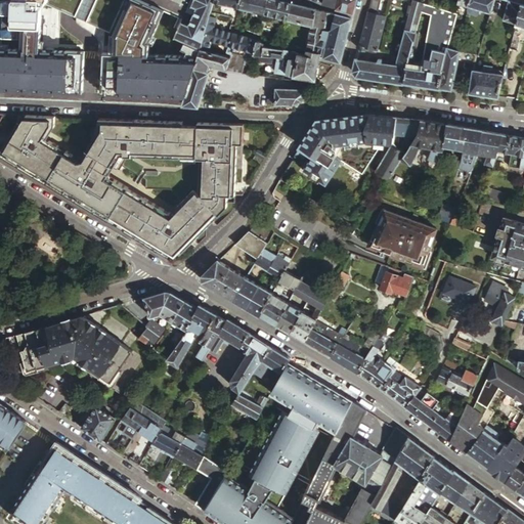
[(3,0),(1,38),(20,38),(20,27),(38,28),(38,24),(45,24),(46,4),(110,33),(124,0),(3,0)]
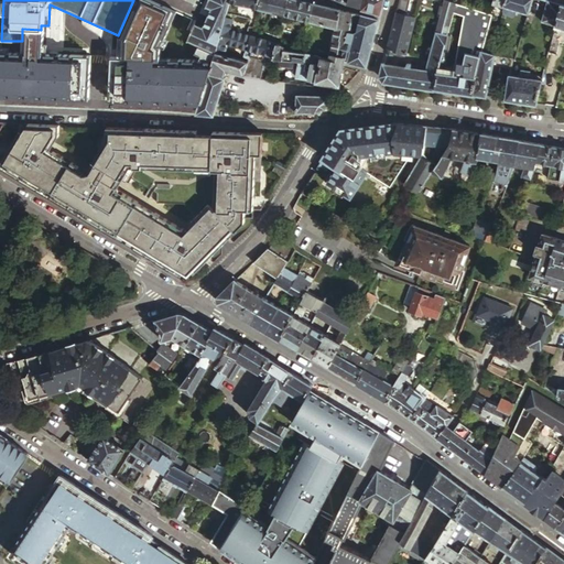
[(121,57),(167,58),(169,47),(183,14),(150,0),(133,0),(118,35),(122,36),(121,57)]
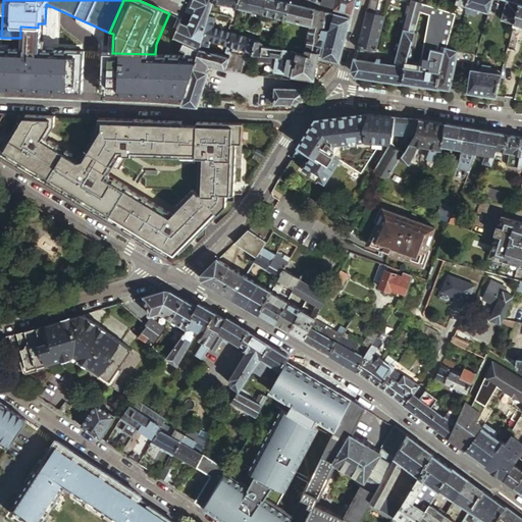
[(192,0),(190,5),(195,8),(188,24),(179,21),(172,36),(177,38),(184,41),(193,46),(199,47),(200,44),(208,15),(212,1),(212,0),(192,0)]
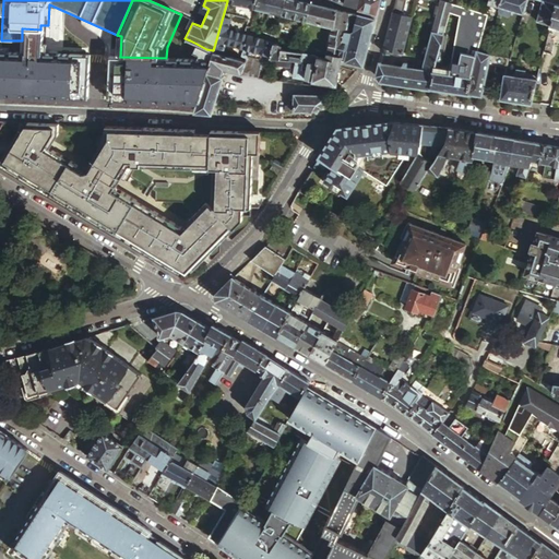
[(257,0),(254,8),(270,12),(272,3),(266,2),(266,0),(257,0)]
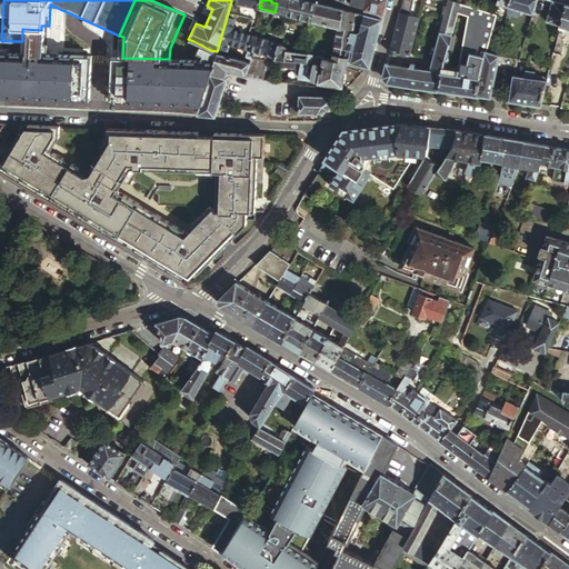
[(275,12),(286,15),(289,0),(271,0),(271,2),(277,3),(275,12)]
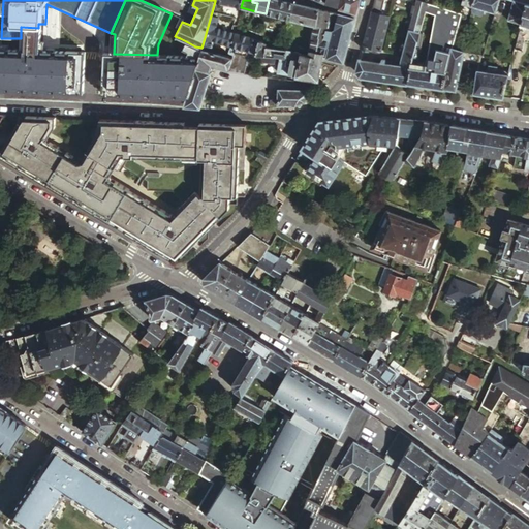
[(288,19),(293,3),(281,0),(269,0),(266,13),(288,19)]
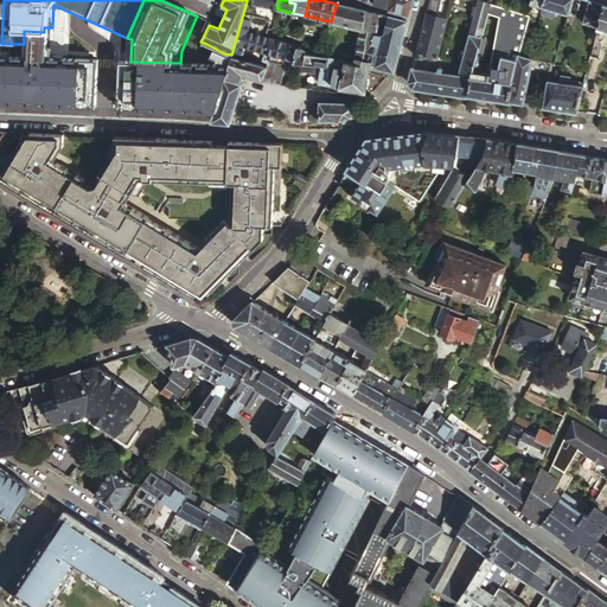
[(410,0),(374,0),(374,4),(408,13),(410,0)]
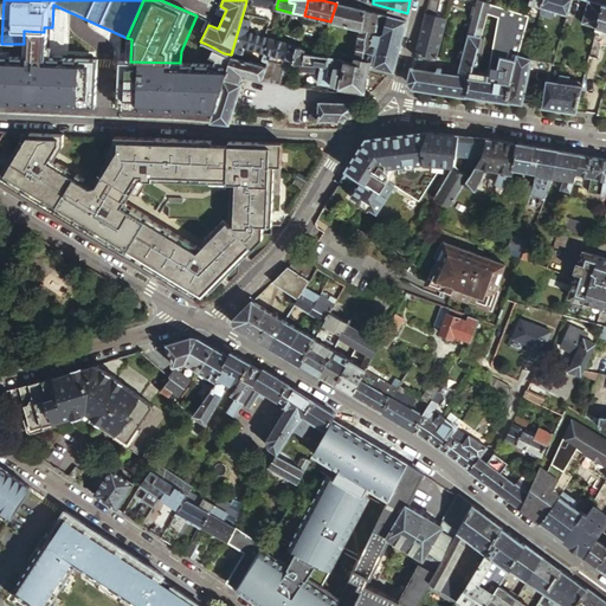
[(478,0),(474,0),(472,11),(475,12),(459,71),(459,76),(442,73),(442,69),(438,68),(437,72),(412,69),(408,82),(412,86),(466,95),(470,75),(481,36),(487,12),(489,4),(478,0)]
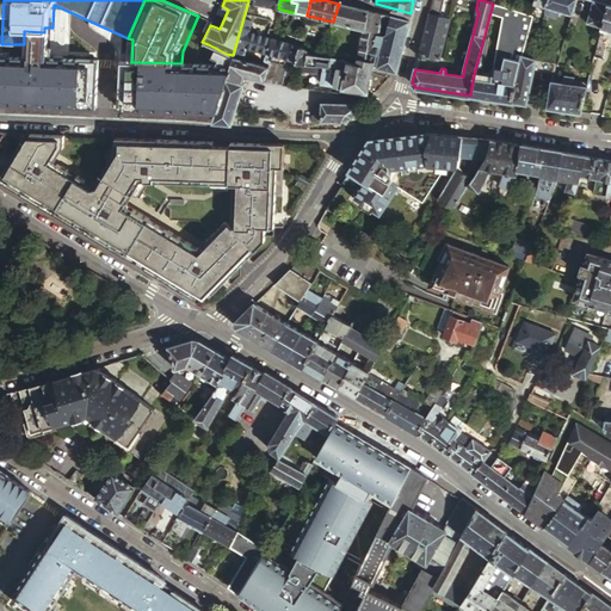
[(432,0),(419,56),(426,59),(427,54),(440,57),(450,19),(444,17),(443,13),(440,13),(443,0),(432,0)]
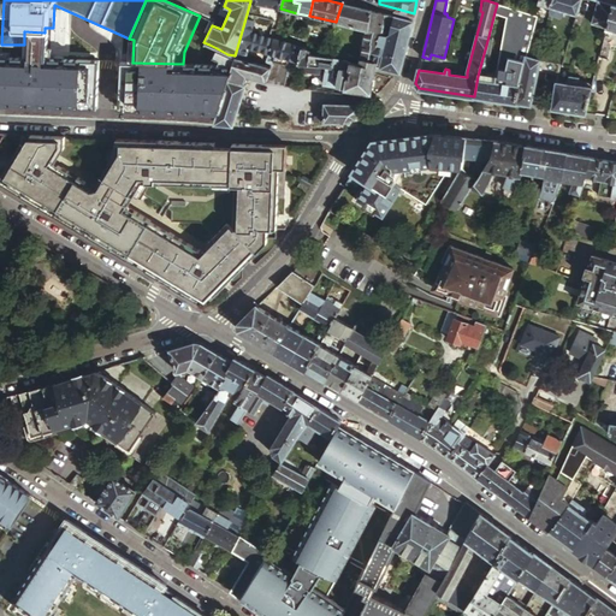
[(578,12),(580,0),(551,0),(550,5),(552,6),(550,11),(552,16),(562,18),(567,16),(568,11),(576,13),(578,12)]
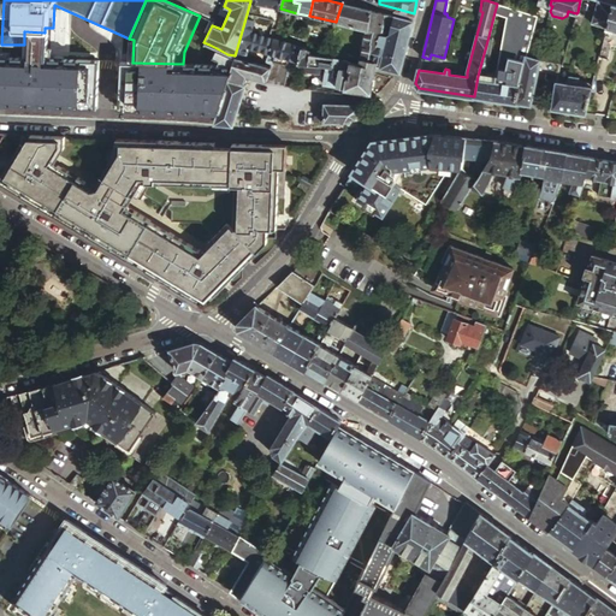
[(612,5),(598,0),(592,24),(606,28),(612,5)]
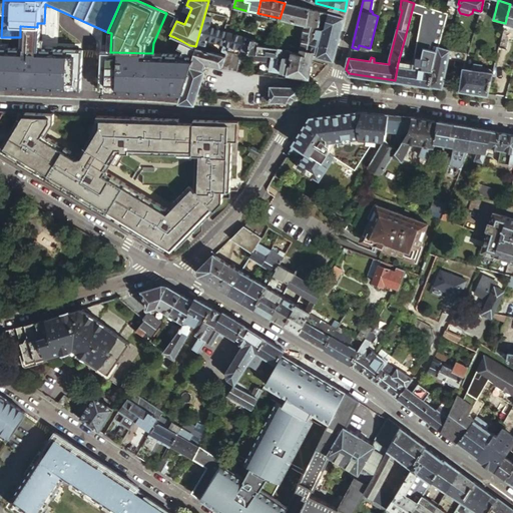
[(301,49),(314,52),(317,31),(319,23),(321,11),(314,9),(285,3),(280,18),(305,24),(301,49)]
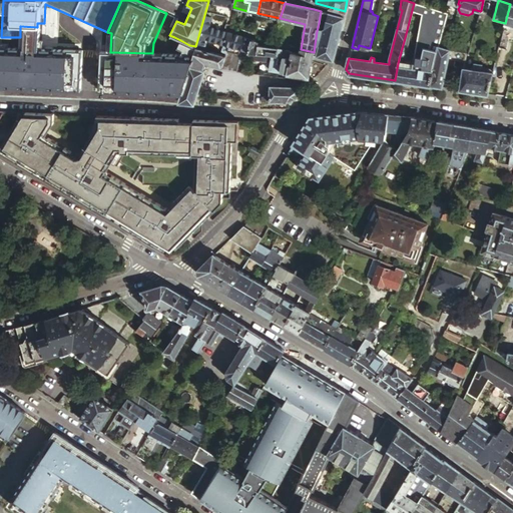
[(395,80),(430,85),(432,69),(438,46),(440,38),(447,13),(414,3),(412,10),(422,13),(411,67),(403,65),(410,31),(407,30),(398,63),(395,80)]
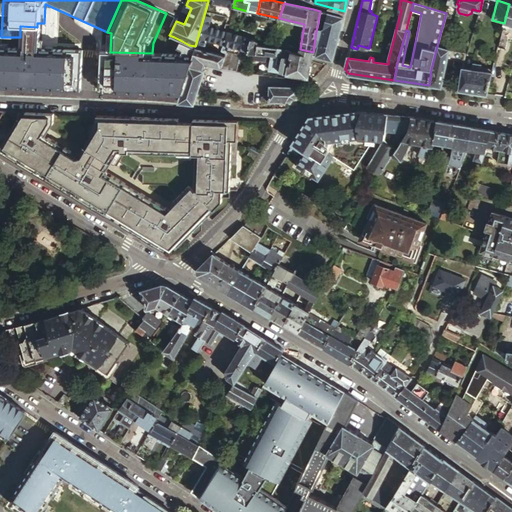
[(511,4),(509,4),(504,23),(500,39),(509,41),(511,28),(511,4)]
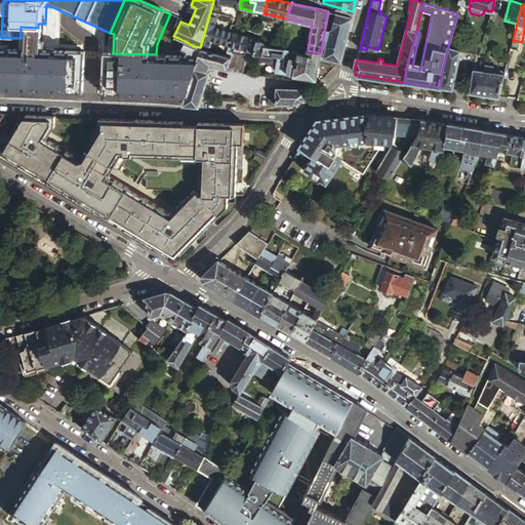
[(324,32),(321,53),(325,54),(324,56),(340,61),(344,48),(351,18),(328,11),(326,24),(332,26),(331,34),(324,32)]
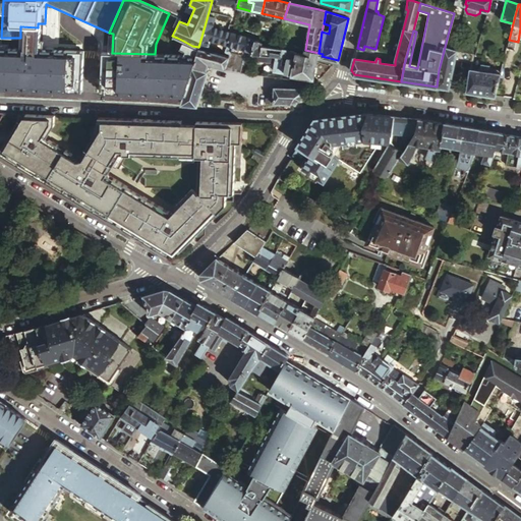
[(207,46),(209,39),(228,43),(230,35),(211,30),(215,17),(208,15),(199,44),(207,46)]
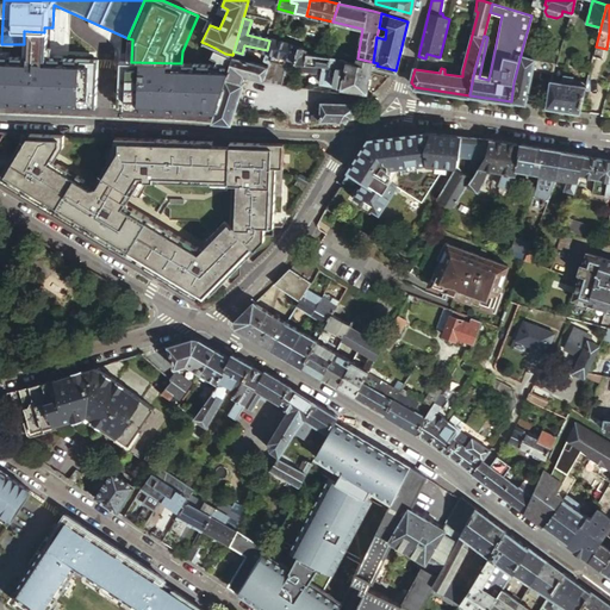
[(0,104),(68,106),(95,107),(98,60),(45,58),(47,32),(44,32),(24,31),(24,44),(24,57),(0,56),(0,104)]
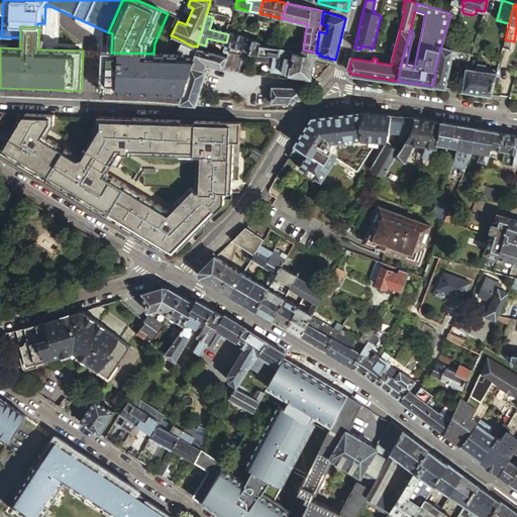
[(255,26),(254,33),(263,36),(266,29),(255,26)]
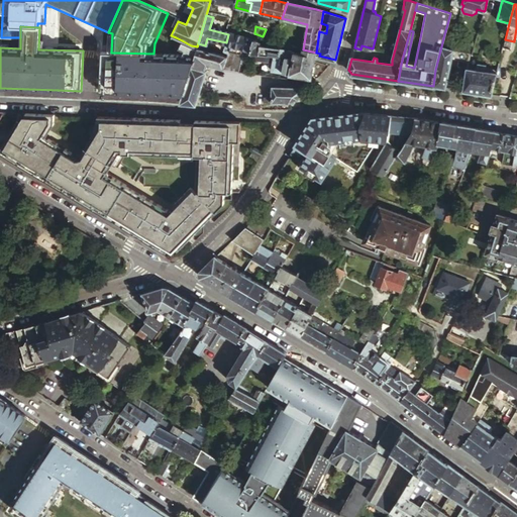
[(279,32),(277,36),(276,40),(291,45),(294,37),(279,32)]
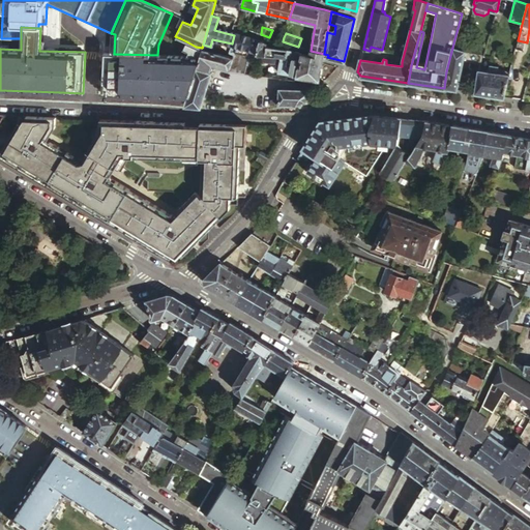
[(234,35),(232,43),(257,50),(258,40),(234,35)]
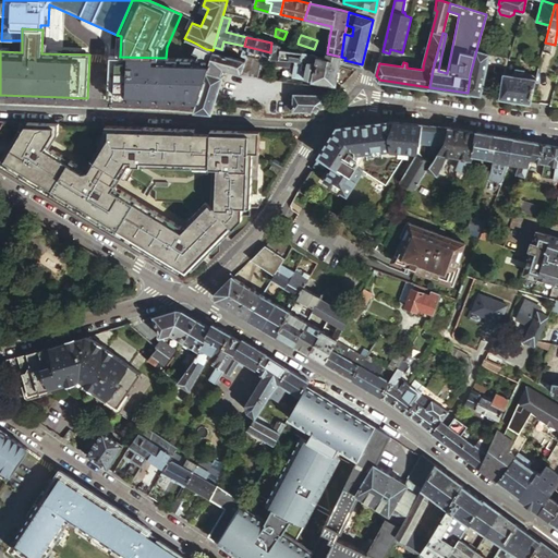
[(495,46),(478,41),(476,50),(489,53),(493,55),(495,46)]
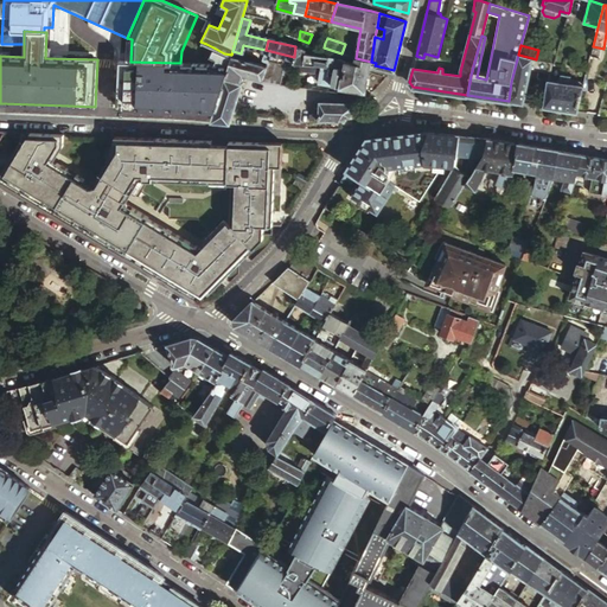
[(295,46),(294,57),(293,61),(304,62),(305,53),(302,52),(302,49),(295,46)]
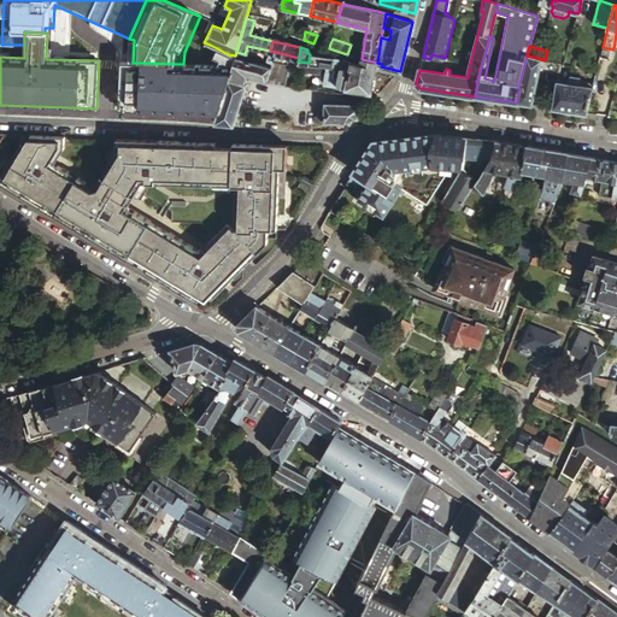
[(133,63),(121,62),(119,110),(170,112),(197,113),(218,113),(230,72),(234,58),(217,48),(212,58),(218,60),(216,65),(183,64),(133,63)]
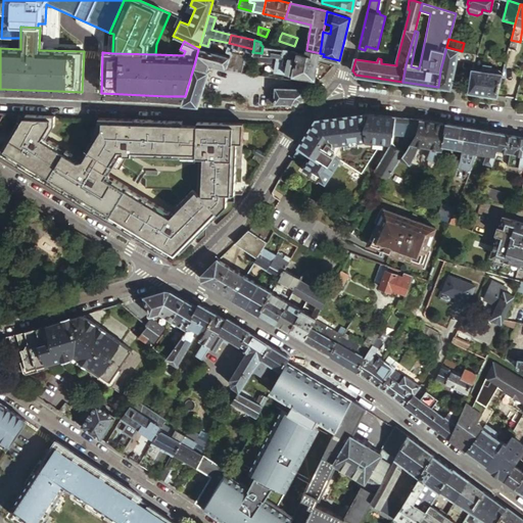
[(263,46),(262,53),(270,55),(282,57),(283,49),(263,46)]
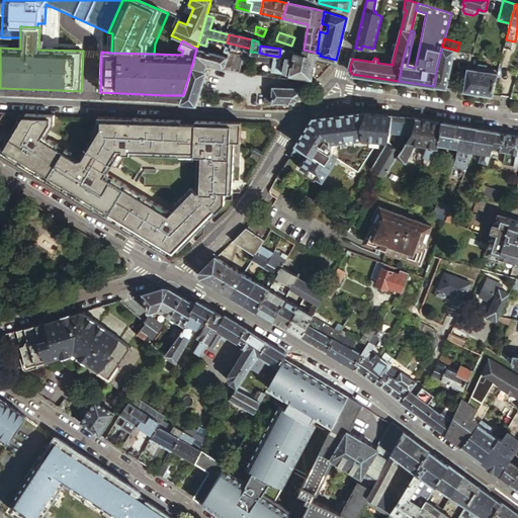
[(193,61),(183,95),(181,103),(196,104),(206,71),(205,70),(207,64),(224,69),(228,56),(204,49),(197,47),(196,49),(193,61)]
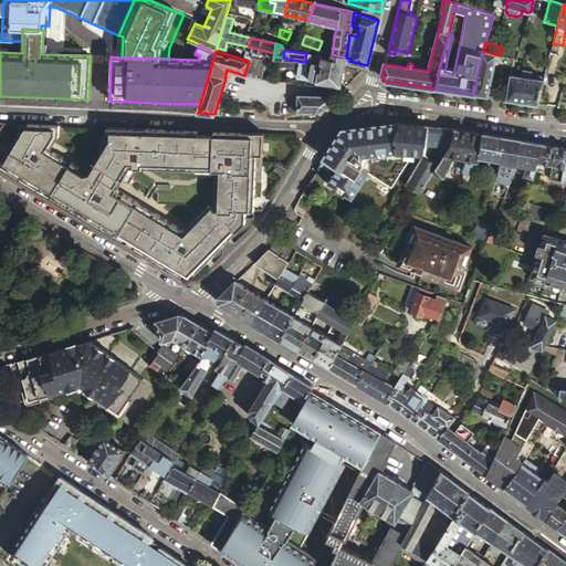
[(496,54),(483,51),(477,76),(474,94),(488,96),(494,64),(502,66),(501,72),(502,73),(511,74),(512,71),(514,59),(500,55),(496,54)]
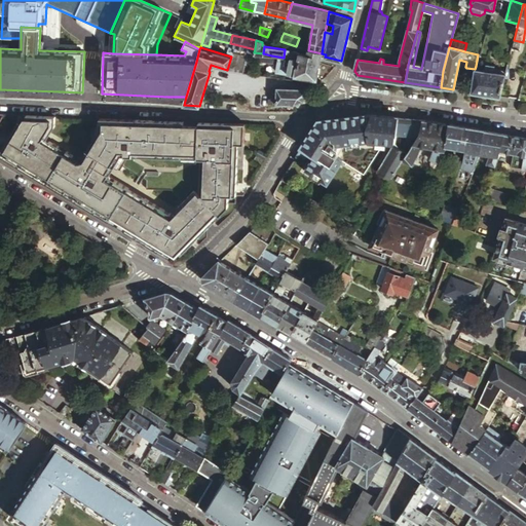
[(295,51),(285,49),(284,58),(298,60),(298,53),(295,51)]
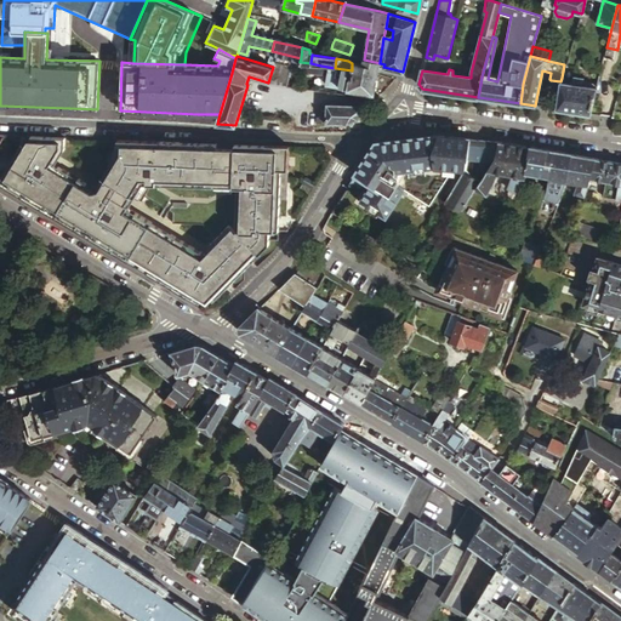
[(352,70),(348,89),(374,92),(380,63),(364,60),(363,66),(360,64),(352,63),(352,70)]
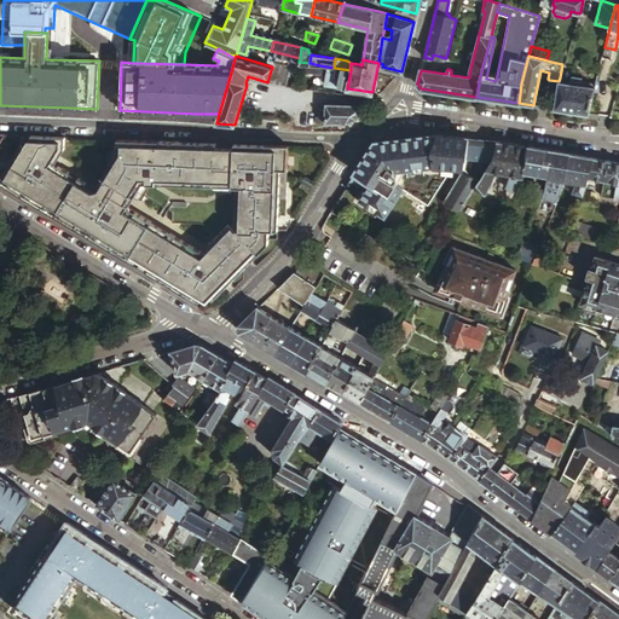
[(275,61),(272,67),(267,82),(284,86),(285,79),(278,77),(281,68),(287,69),(288,63),(275,61)]
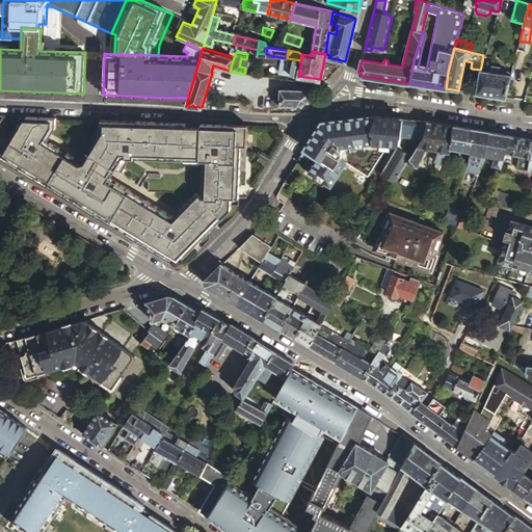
[(493,57),(483,55),(481,67),(490,69),(493,57)]
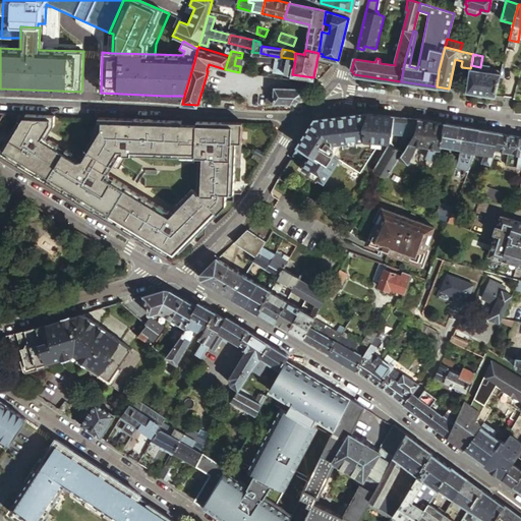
[(295,59),(281,57),(269,55),(268,62),(275,64),(274,71),(292,74),(295,59)]
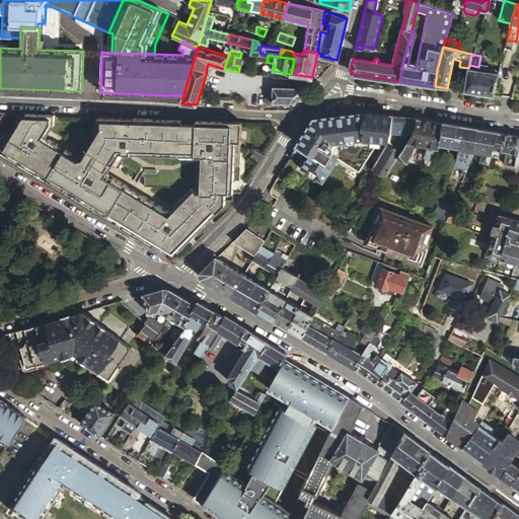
[(480,70),(468,68),(465,91),(494,95),(499,73),(498,73),(498,71),(497,70),(489,69),(487,69),(487,71),(480,70)]
